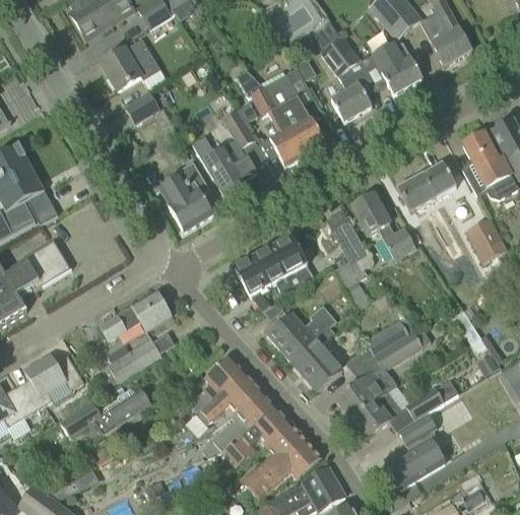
[(86,40),(104,28),(133,11),(126,0),(74,0),(69,3),(73,10),(70,12),(86,40)]
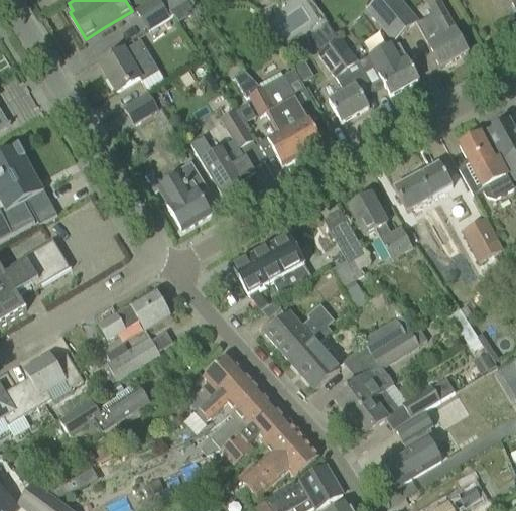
[(169,16),(166,10),(169,8),(170,7),(165,0),(147,0),(135,7),(148,28),(169,16)]
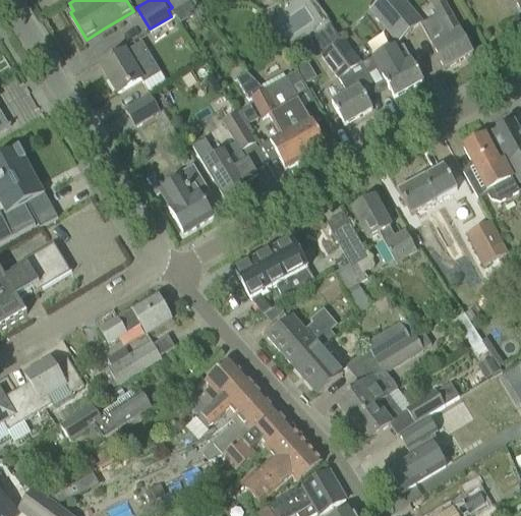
[(172,7),(171,8),(180,21),(200,9),(194,0),(184,0),(172,7)]
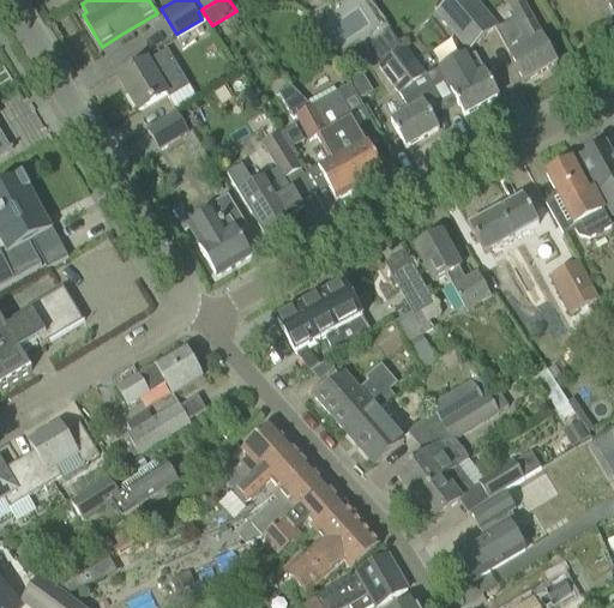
[(480,36),(451,0),(446,0),(435,8),(467,47),(480,36)]
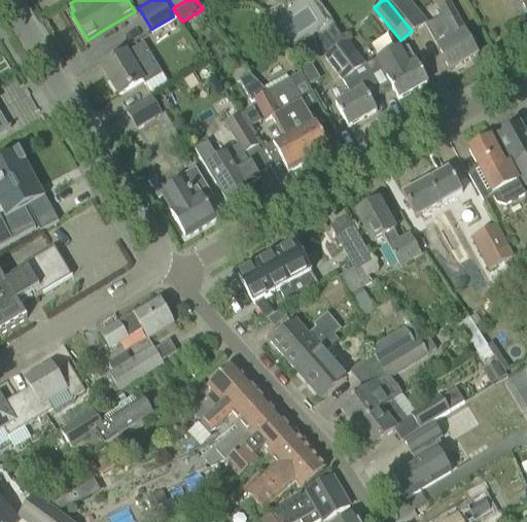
[(387,0),(412,31),(427,19),(411,0),(387,0)]
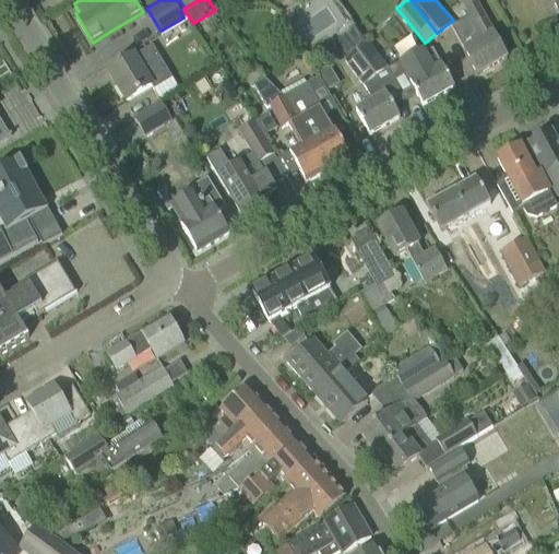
[(452,22),(455,27),(465,45),(463,47),(476,71),(507,54),(477,0),(474,0),(464,6),(468,13),(452,22)]
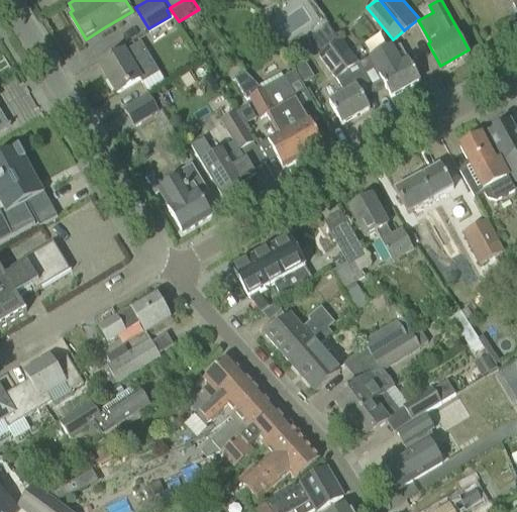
[(316,34),(309,38),(320,54),(332,43),(339,38),(328,24),(329,23),(324,16),(310,27),(316,34)]
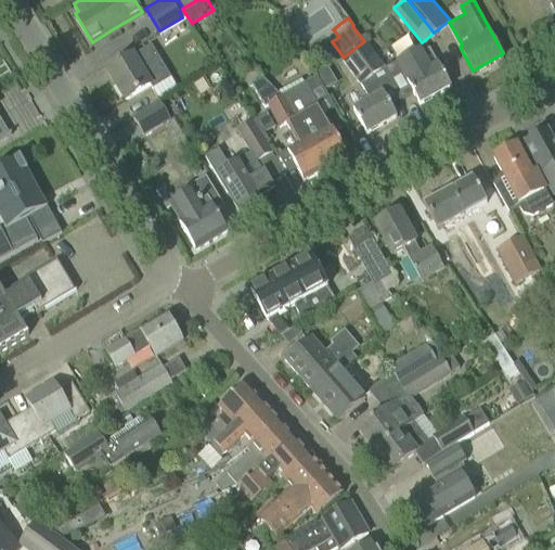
[(386,64),(383,61),(369,40),(368,39),(364,41),(357,47),(344,58),(343,58),(361,82),(386,64)]
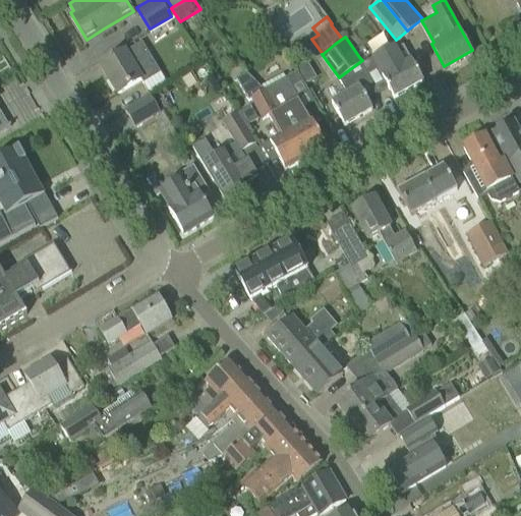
[(141,76),(132,60),(149,50),(142,39),(125,49),(125,48),(101,63),(118,91),(141,76)]
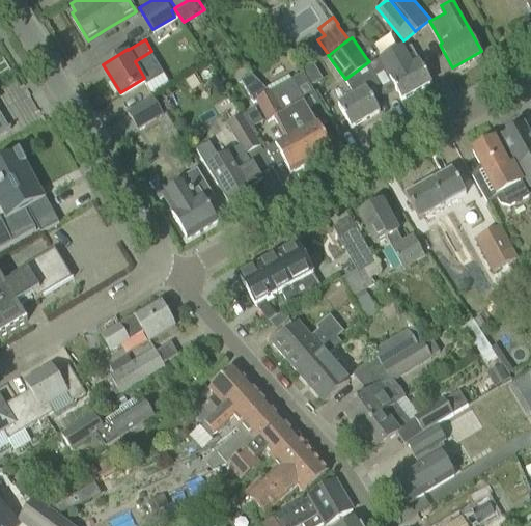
[(431,80),(411,44),(403,48),(401,44),(380,56),(391,75),(389,75),(401,97),(431,80)]
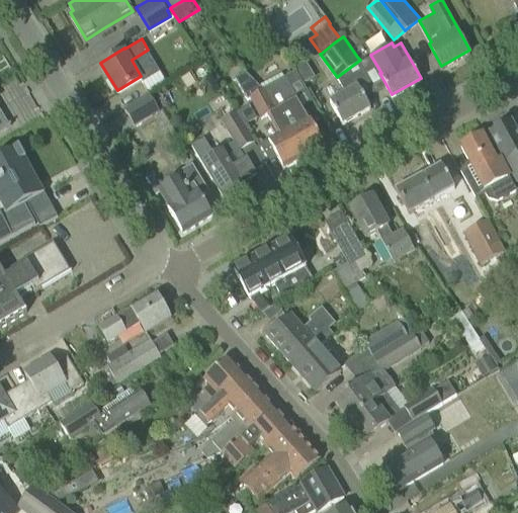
[(282,166),(304,155),(263,81),(259,83),(245,70),(235,76),(247,96),(250,94),(261,115),(267,111),(279,133),(268,139),(282,166)]
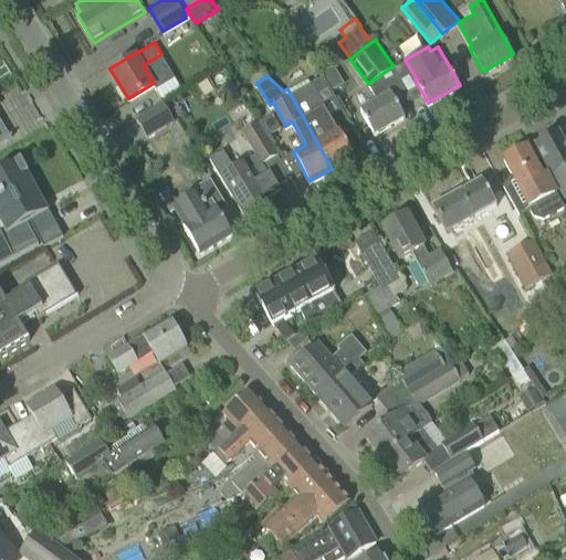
[(359,108),(363,114),(374,133),(405,115),(383,76),(368,84),(367,84),(376,99),(371,102),(359,108)]
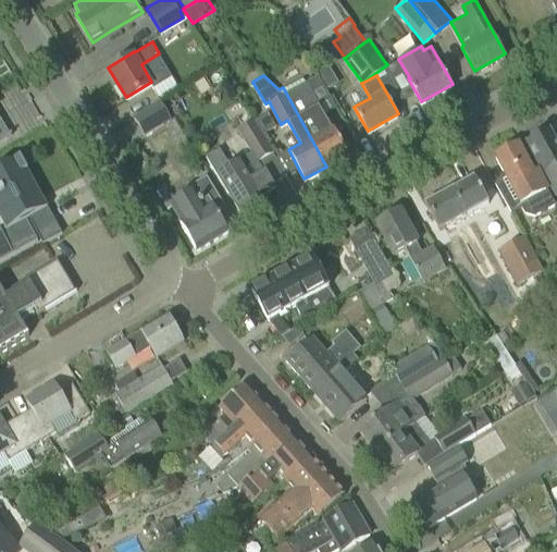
[(333,125),(302,76),(283,87),(326,167),(348,155),(333,125)]
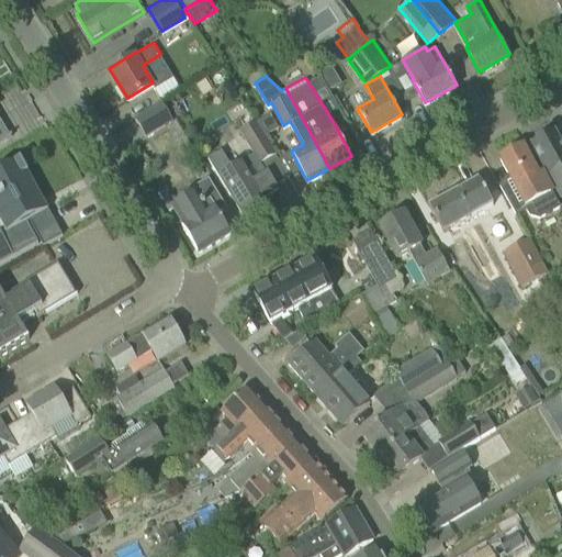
[(161,100),(134,117),(145,134),(171,118),(161,100)]
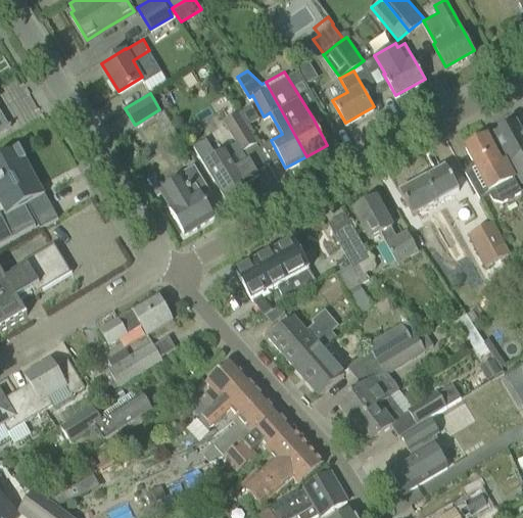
[(255,141),(237,110),(224,120),(242,149),(255,141)]
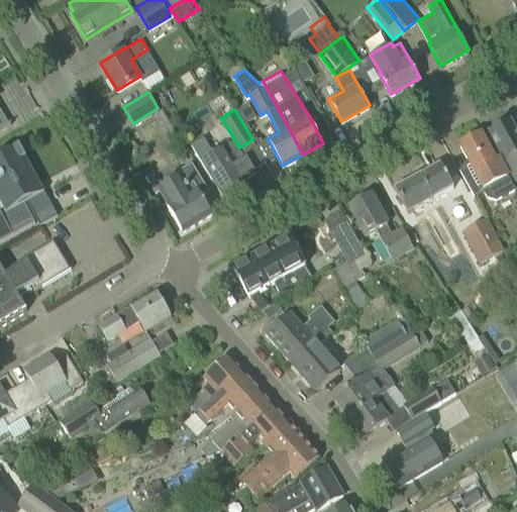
[(516,130),(509,117),(488,128),(497,146),(511,174),(513,173),(516,181),(516,186),(516,187),(516,130)]
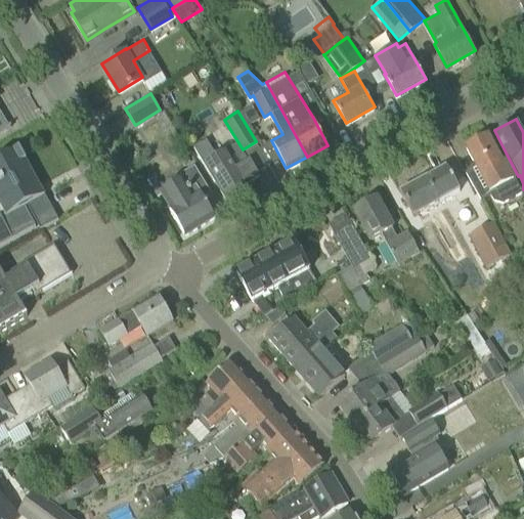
[(487,184),(494,198),(503,200),(521,190),(506,161),(503,163),(487,134),(466,145),(480,173),(482,172),(488,184),(487,184)]
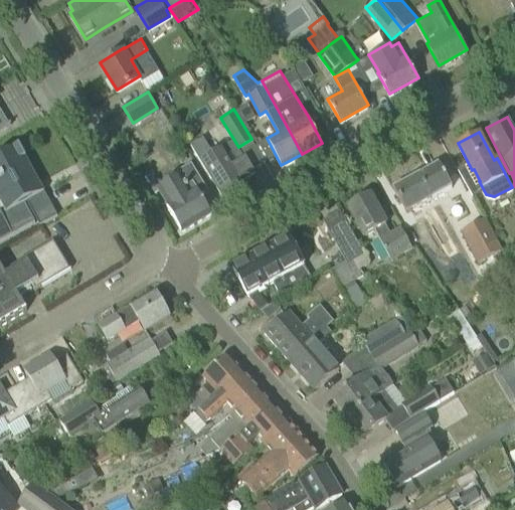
[(202,135),(190,143),(210,176),(211,176),(216,185),(227,202),(247,190),(240,178),(254,170),(245,155),(240,158),(232,146),(223,151),(220,145),(212,151),(202,135)]
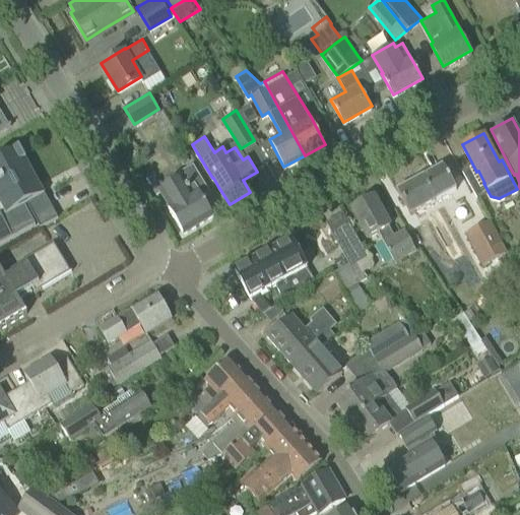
[(0,202),(4,210),(0,211),(0,240),(35,221),(24,202),(43,192),(36,180),(38,179),(19,144),(0,154),(0,202)]
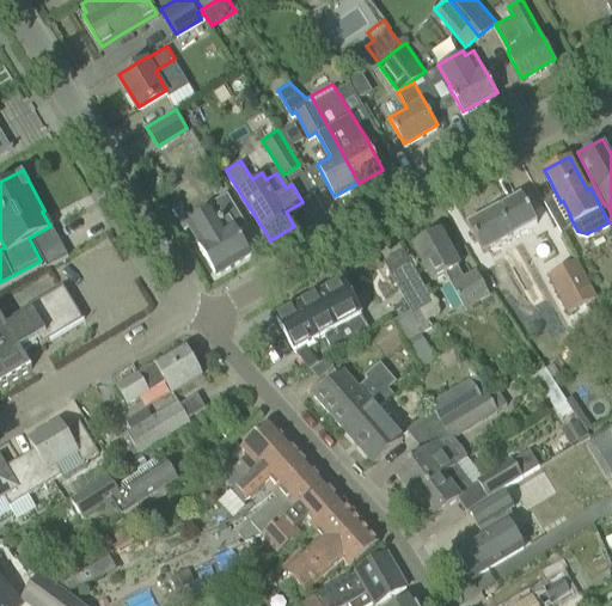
[(212,204),(187,220),(197,239),(196,240),(216,273),(251,251),(239,231),(237,228),(246,222),(226,190),(209,201),(212,204)]
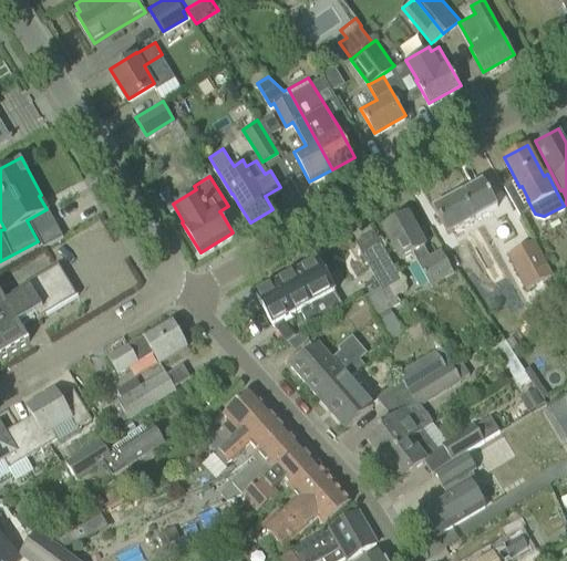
[(474,214),(496,201),(483,179),(462,191),(461,189),(433,206),(447,230),(475,215),(474,214)]
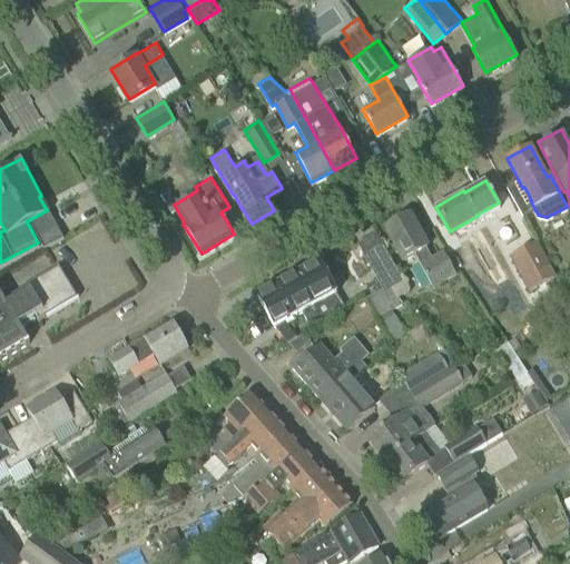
[(410,213),(409,213),(385,226),(396,246),(403,258),(415,250),(422,261),(421,263),(432,283),(455,270),(444,249),(432,256),(426,245),(410,213)]
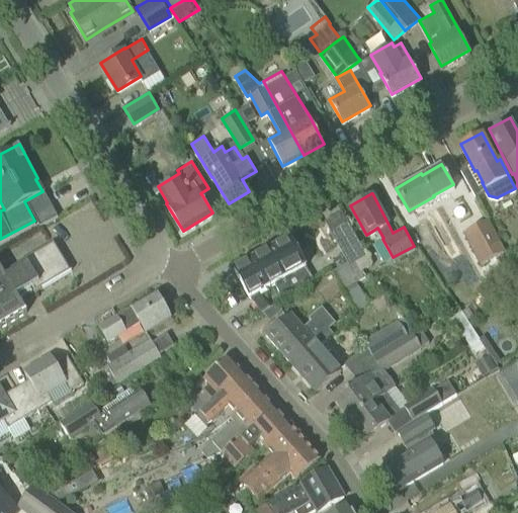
[(326,220),(348,261),(365,252),(342,210),(326,220)]
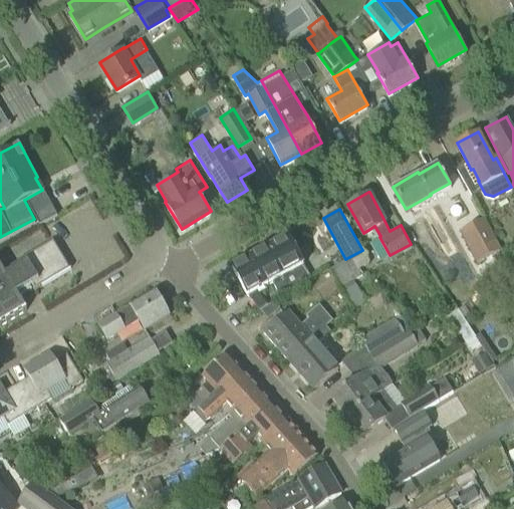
[(461,227),(470,245),(477,259),(499,248),(483,216),(461,227)]
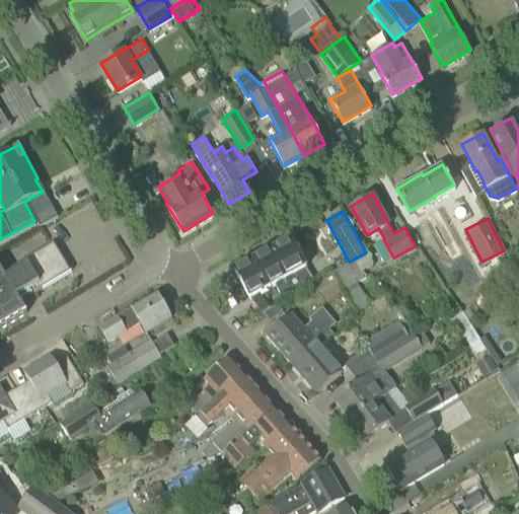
[(290,236),(263,252),(286,295),(313,278),(305,264),(290,236)]
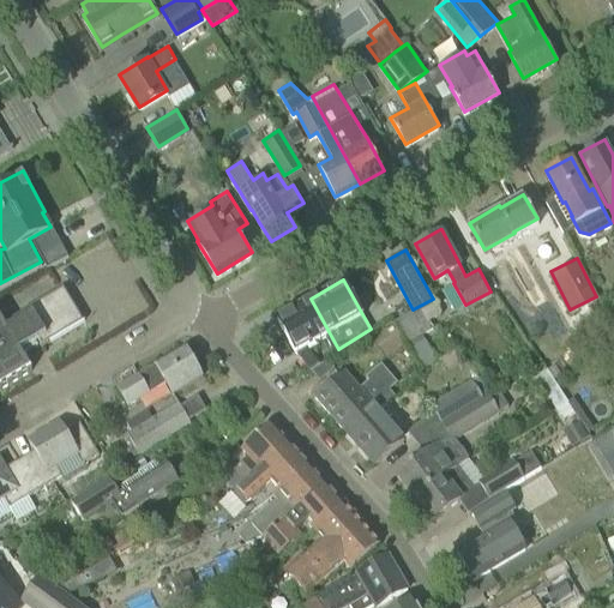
[(0,384),(31,366),(20,347),(22,345),(24,349),(37,342),(35,338),(37,337),(41,343),(84,318),(64,284),(20,309),(4,320),(0,313),(0,384)]
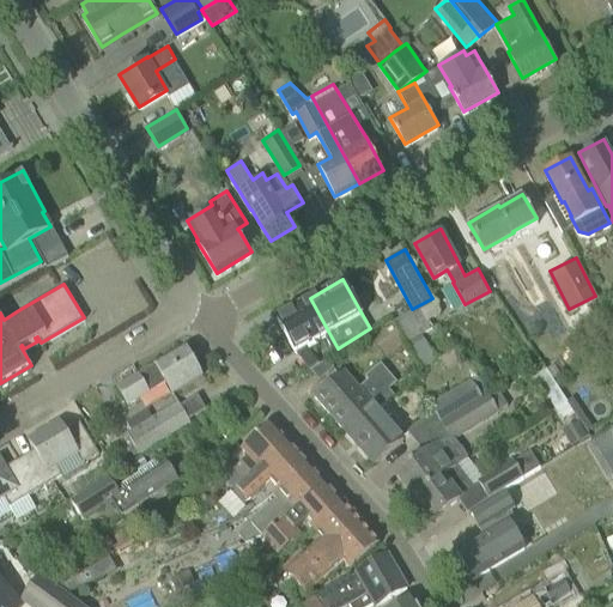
[(334,350),(338,348),(310,298),(277,316),(295,348),(325,333),(334,350)]
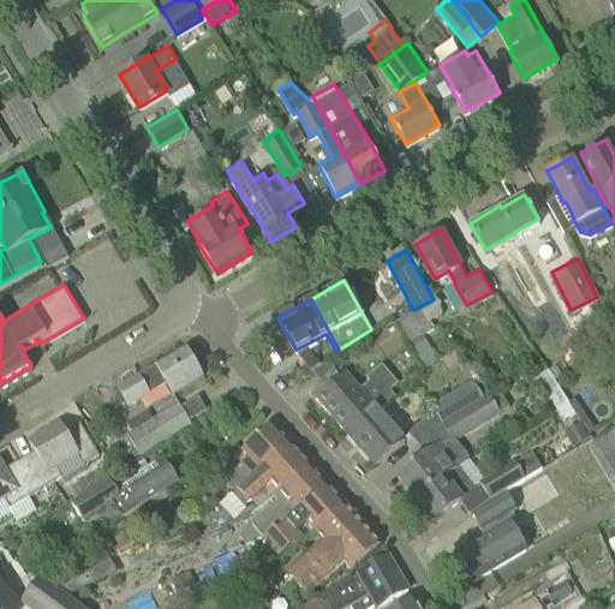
[(430,318),(441,312),(434,299),(413,310),(395,320),(423,365),(437,357),(423,332),(434,326),(430,318)]
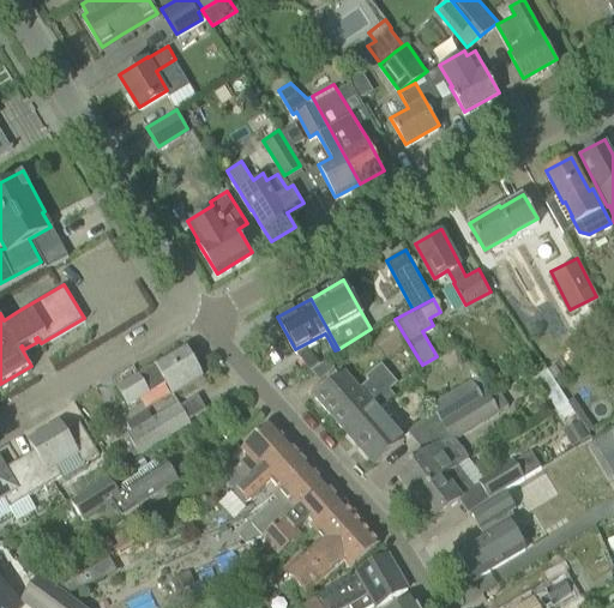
[(125,399),(137,392),(163,377),(172,391),(203,372),(185,343),(116,385),(125,399)]
